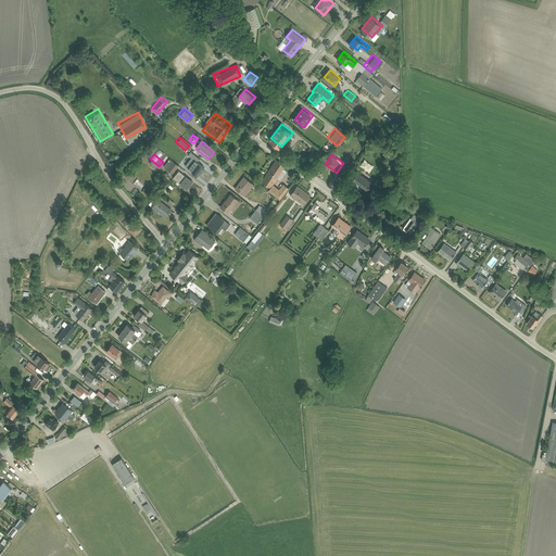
[(164,164),(172,171),(178,164),(171,158),(164,164)]
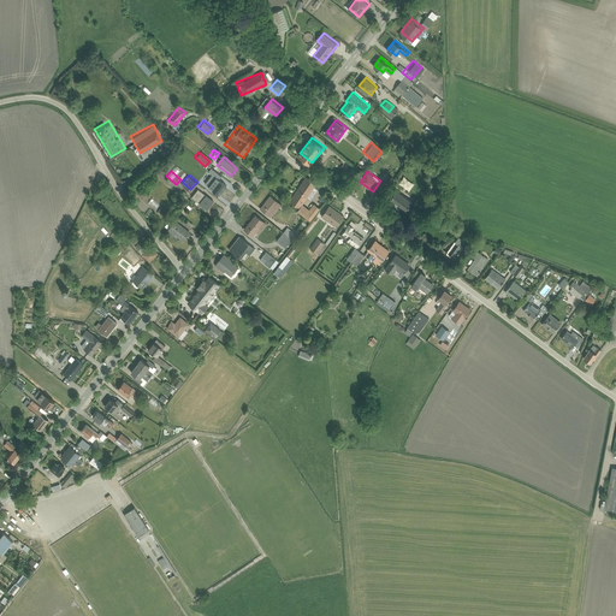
[(291,200),(302,207),(317,183),(307,177),(291,200)]
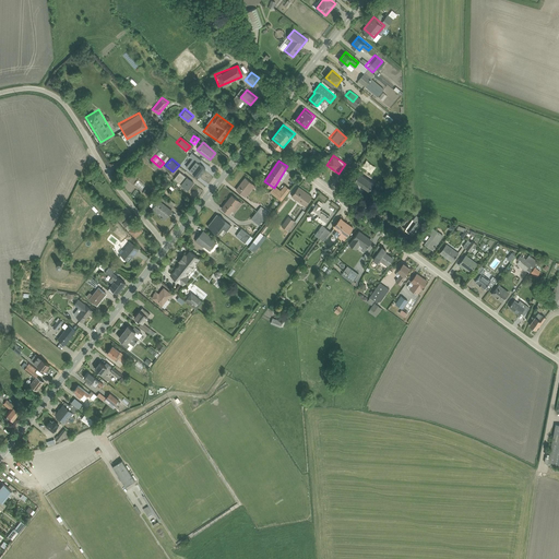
[(175,179),(188,190),(194,181),(180,171),(175,179)]
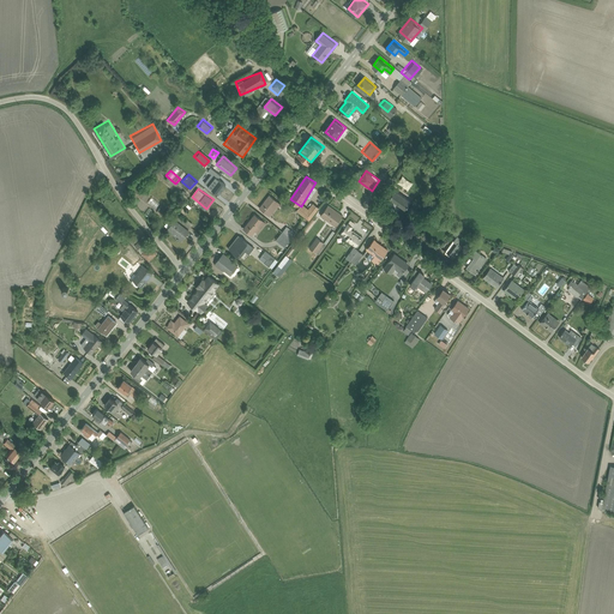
[(391,196),(407,208),(413,199),(397,188),(391,196)]
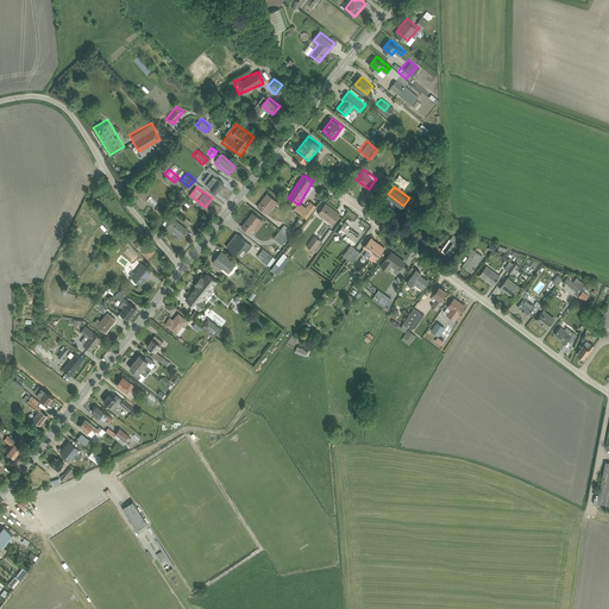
[(257,206),(269,215),(278,201),(268,193),(257,206)]
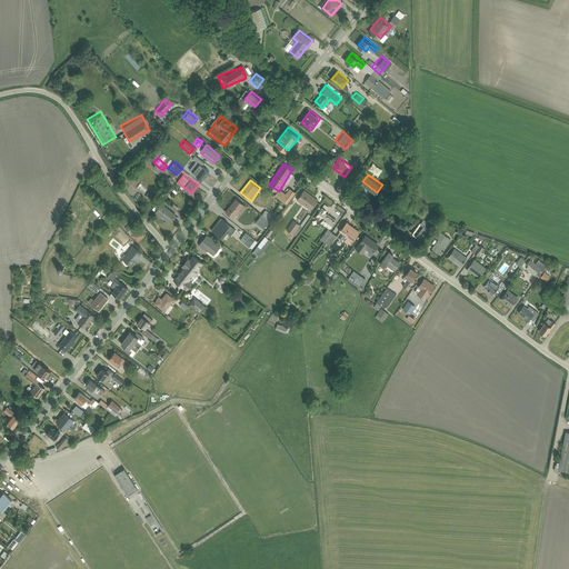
[(133,188),(141,195),(145,189),(138,183),(133,188)]
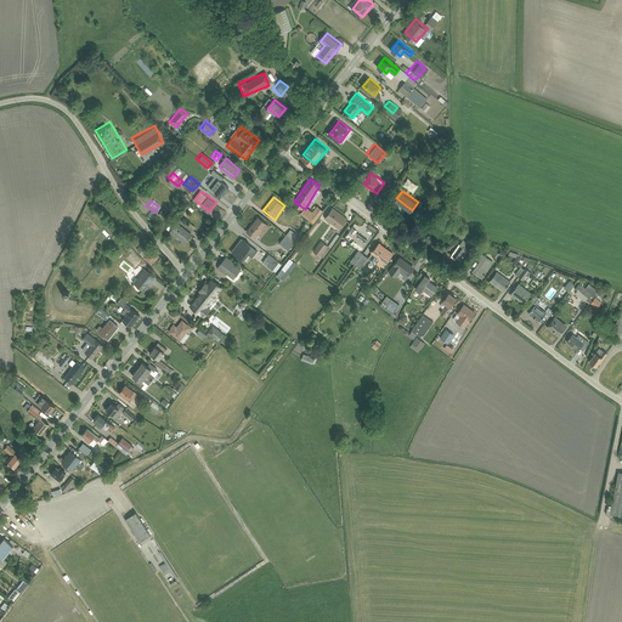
[(326,219),(340,230),(349,218),(333,207),(326,219)]
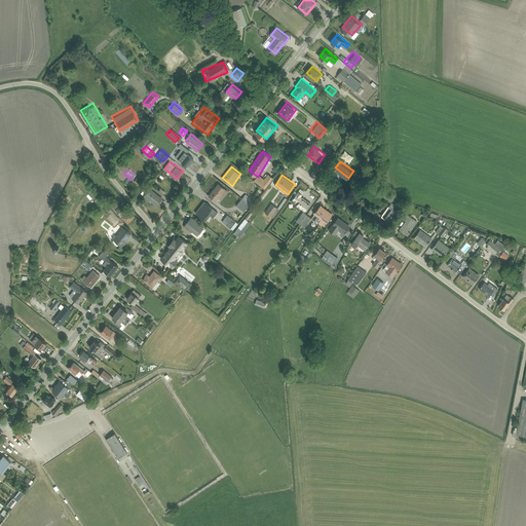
[(228,191),(219,183),(210,195),(217,200),(219,197),(222,199),(228,191)]
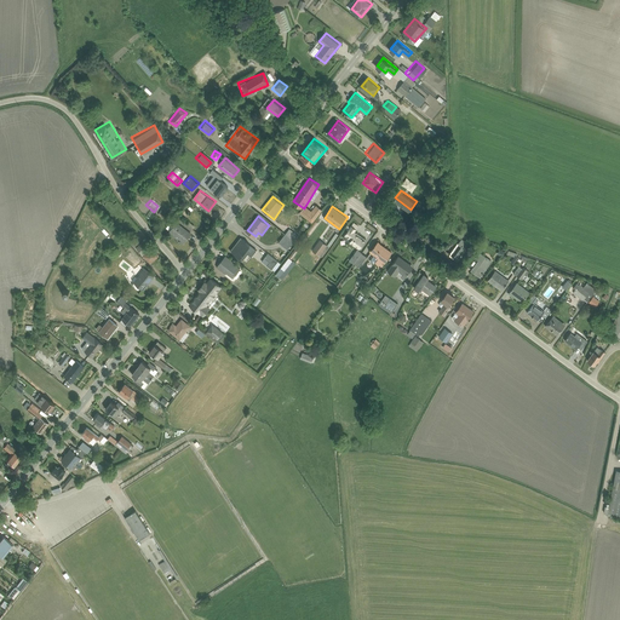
[(184,244),(193,233),(177,220),(168,231),(184,244)]
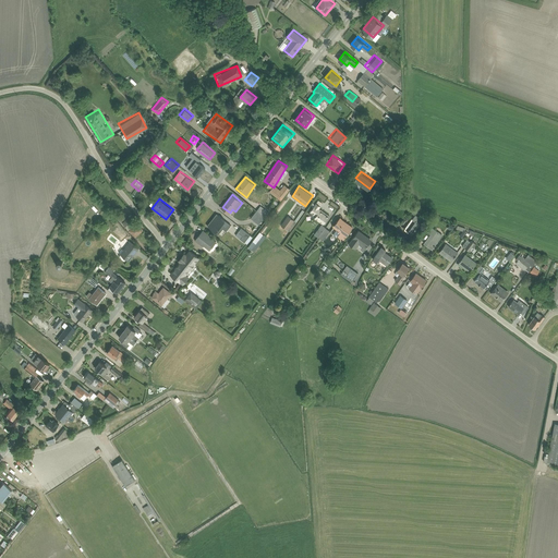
[(310,214),(324,225),(330,215),(319,208),(324,203),(319,199),(310,214)]
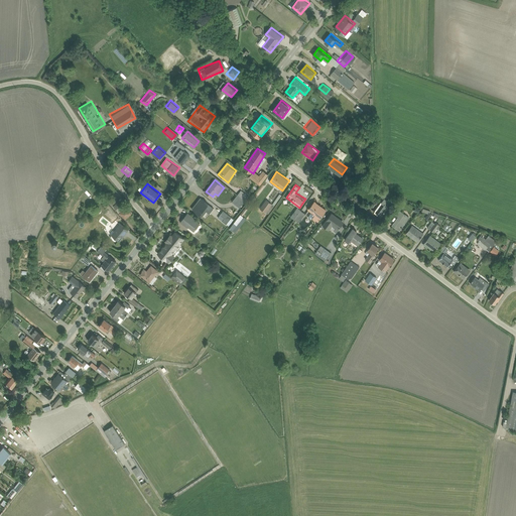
[(237,189),(230,203),(239,208),(245,195),(237,189)]
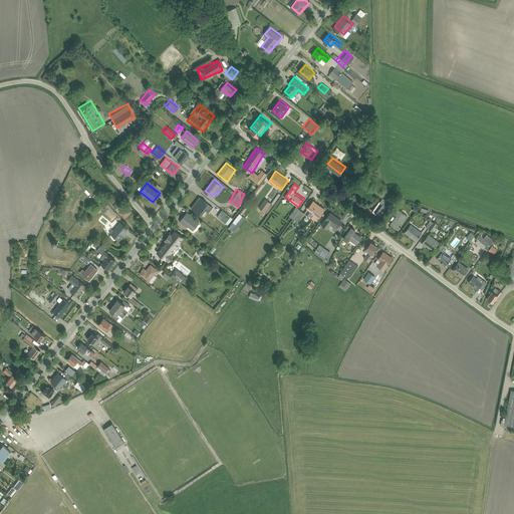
[(373,209),(381,214),(392,201),(384,195),(373,209)]
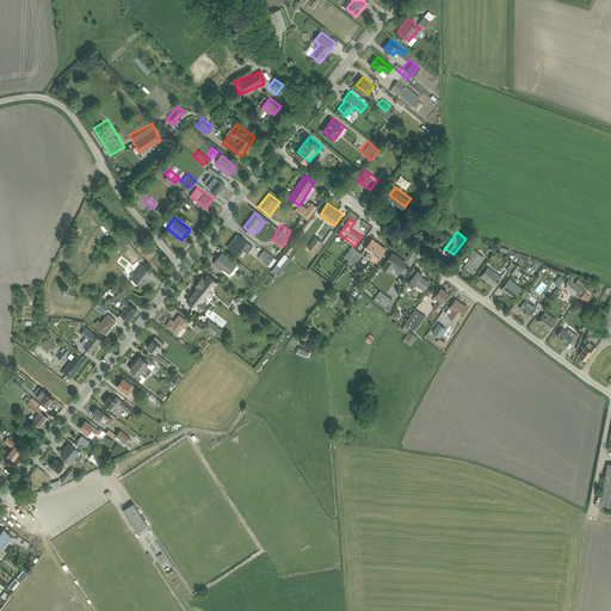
[(253,246),(238,234),(228,246),(240,257),(245,251),(248,253),(253,246)]
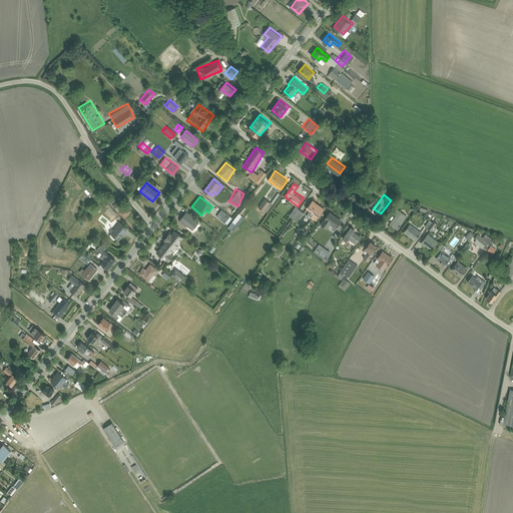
[(266,197),(259,206),(264,210),(271,200),(266,197)]
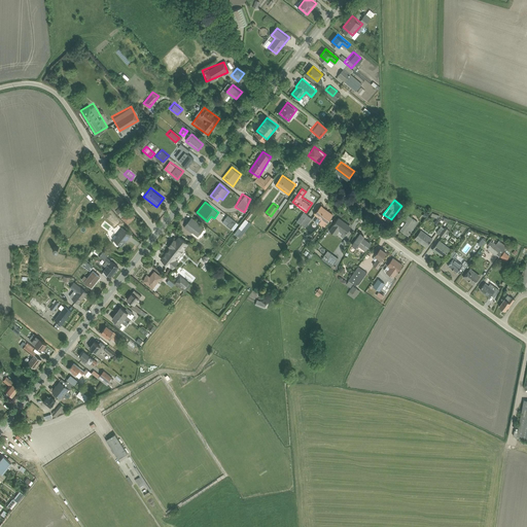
[(324,226),(335,212),(322,204),(315,214),(322,219),(319,222),(324,226)]
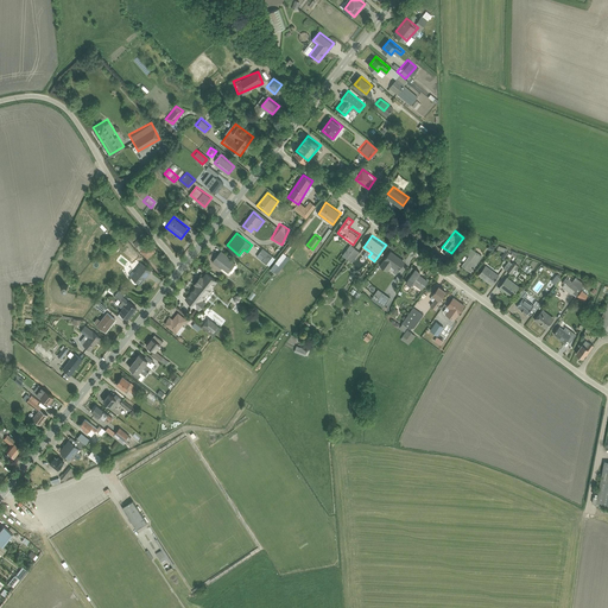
[(130,244),(135,247),(140,242),(135,238),(130,244)]
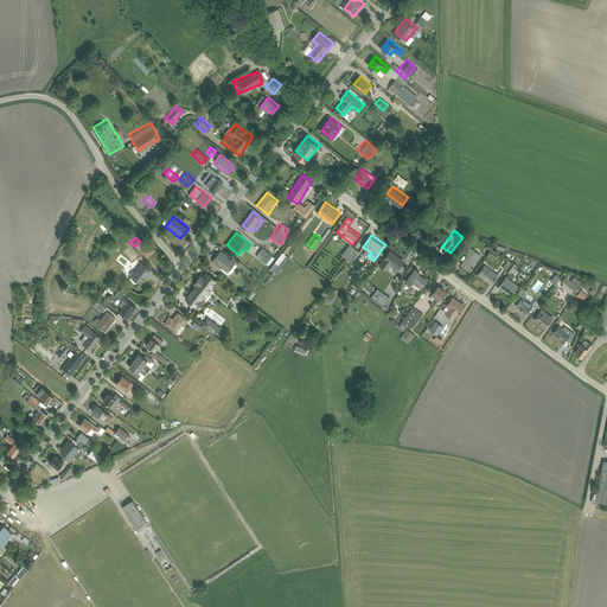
[(279,249),(282,253),(291,242),(287,238),(279,249)]
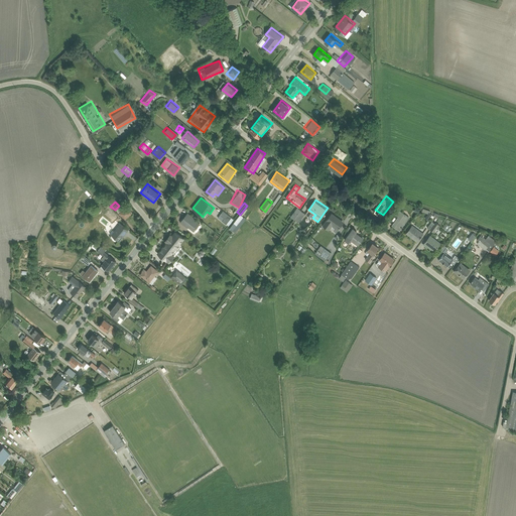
[(119,213),(126,220),(133,214),(126,206),(119,213)]
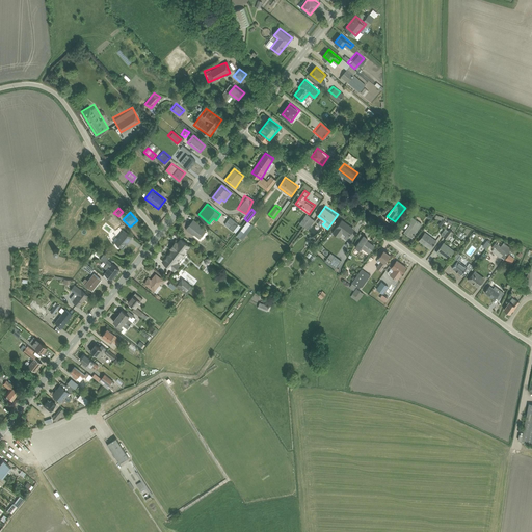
[(304,229),(312,219),(304,213),(296,222),(304,229)]
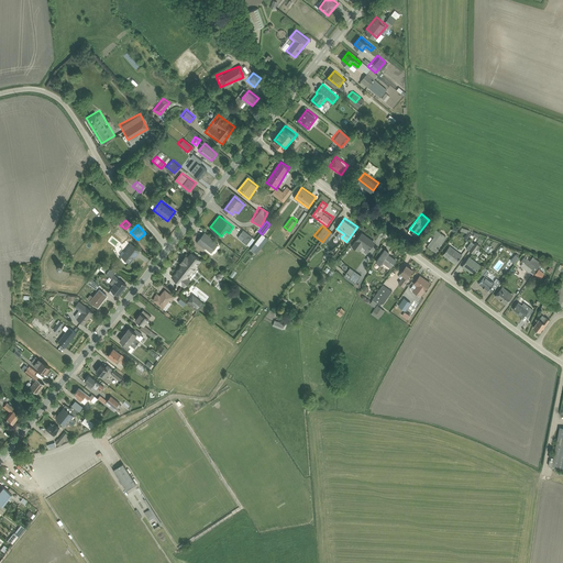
[(437,251),(448,235),(435,227),(431,233),(435,235),(429,244),(437,251)]
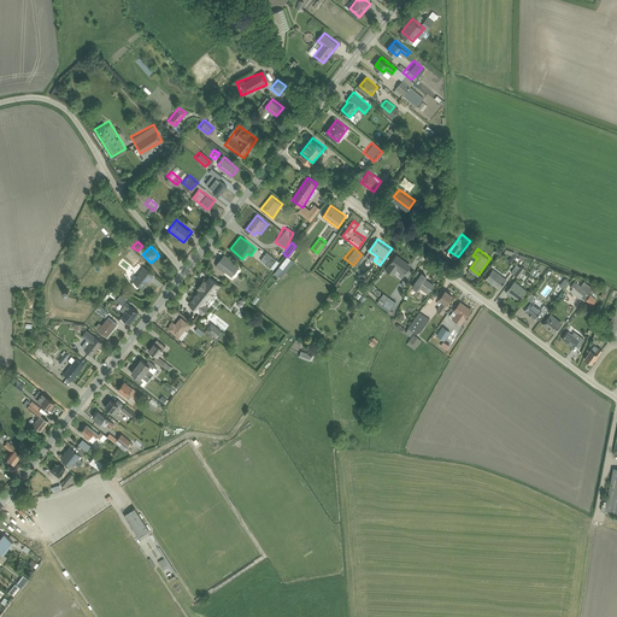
[(257,259),(269,270),(276,263),(264,251),(257,259)]
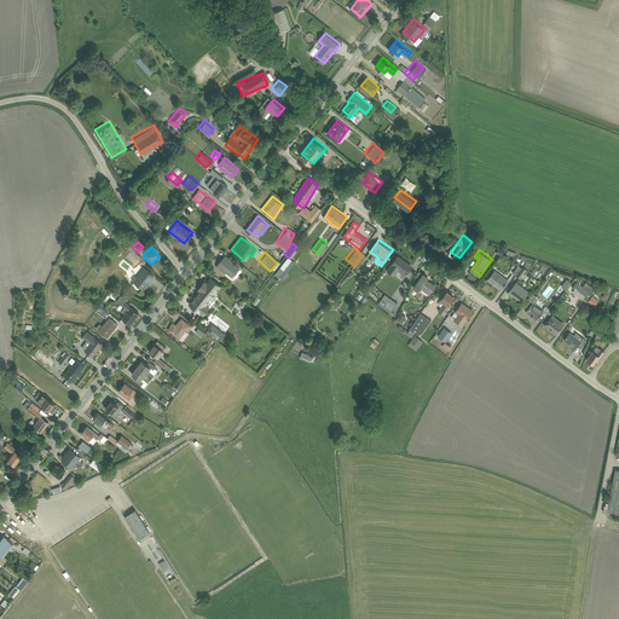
[(405,276),(414,264),(399,253),(387,268),(395,275),(399,271),(405,276)]
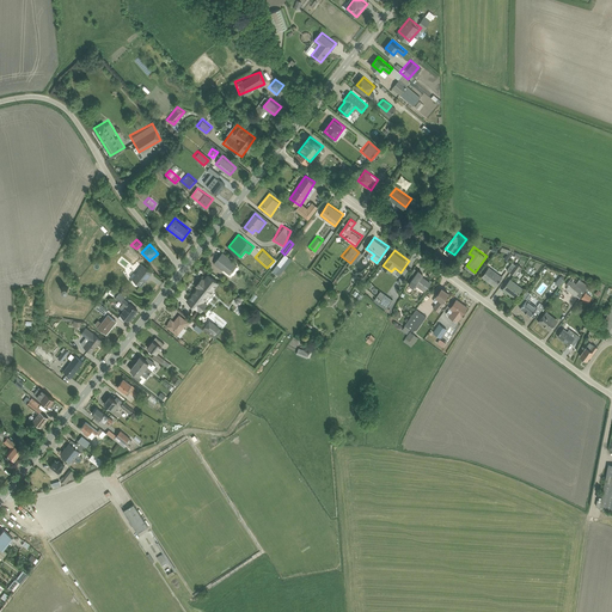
[(228,275),(238,264),(224,252),(214,263),(228,275)]
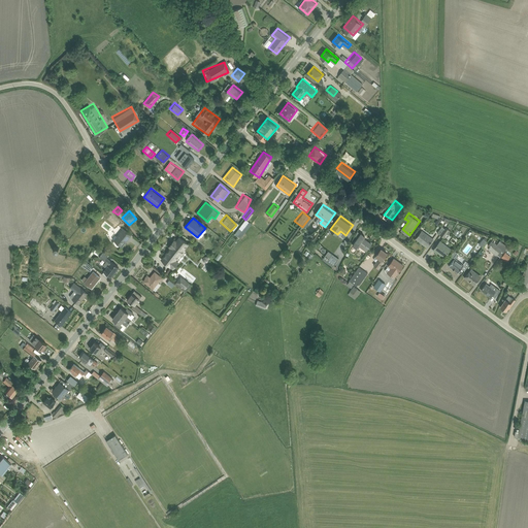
[(232,234),(237,237),(240,232),(239,231),(246,221),(242,219),(232,234)]
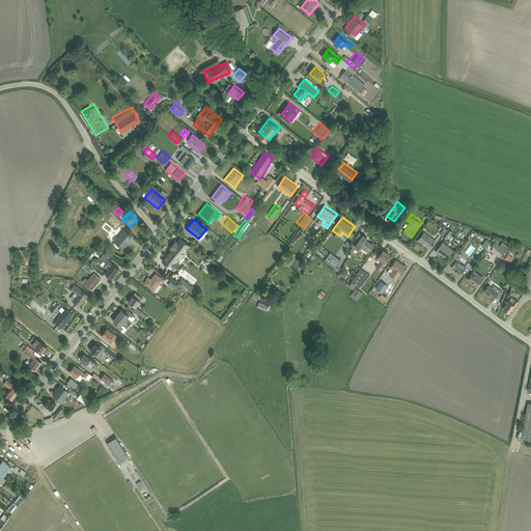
[(447,240),(451,232),(443,227),(439,234),(447,240)]
